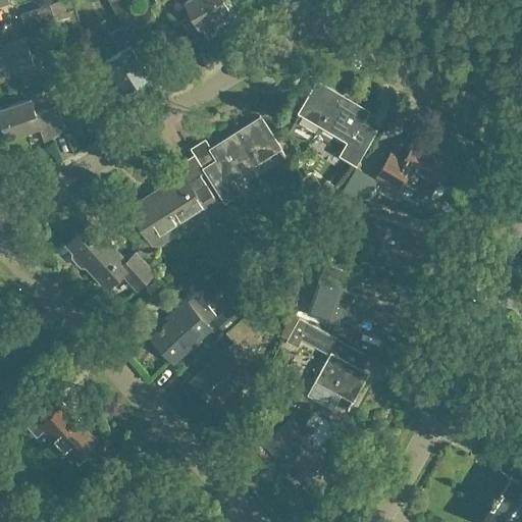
[(91,0),(96,9),(115,0),(91,0)]
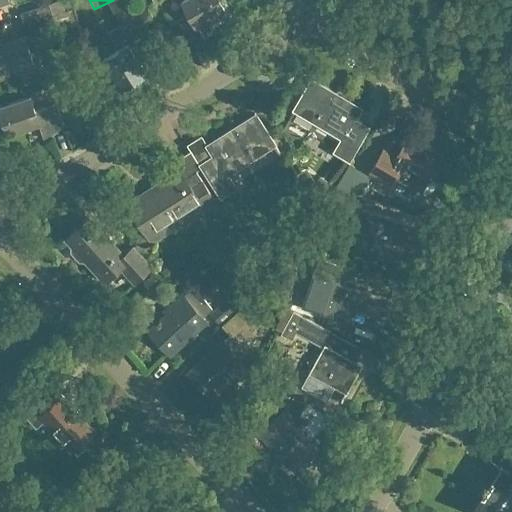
[(213,18),(224,12),(217,0),(185,0),(181,2),(189,16),(169,27),(181,49),(201,37),(202,40),(220,31),(213,18)]
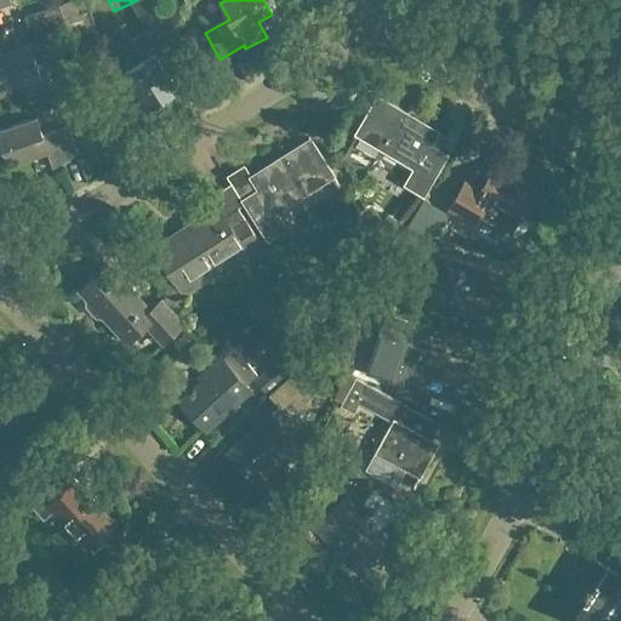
[(79,38),(93,32),(86,11),(63,20),(58,5),(22,17),(33,47),(77,32),(79,38)]
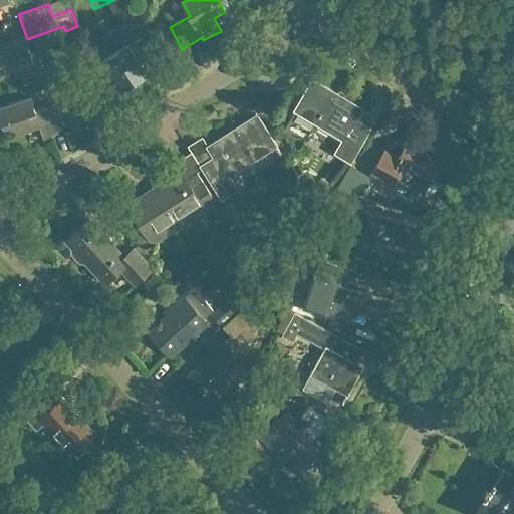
[(126,45),(142,36),(131,18),(106,33),(116,49),(100,59),(119,89),(145,74),(126,45)]
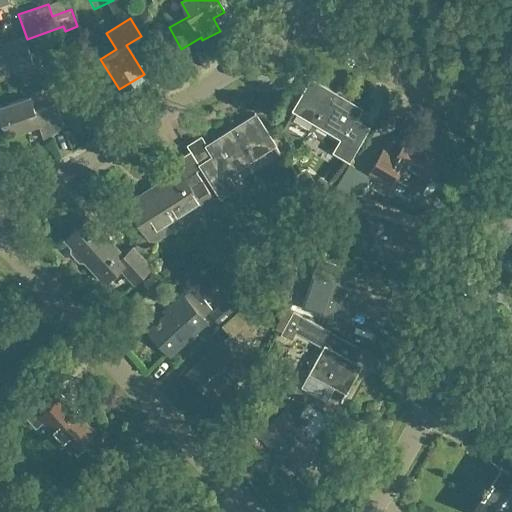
[(27,68),(32,67),(23,38),(0,45),(0,77),(13,73),(16,85),(31,80),(27,68)]
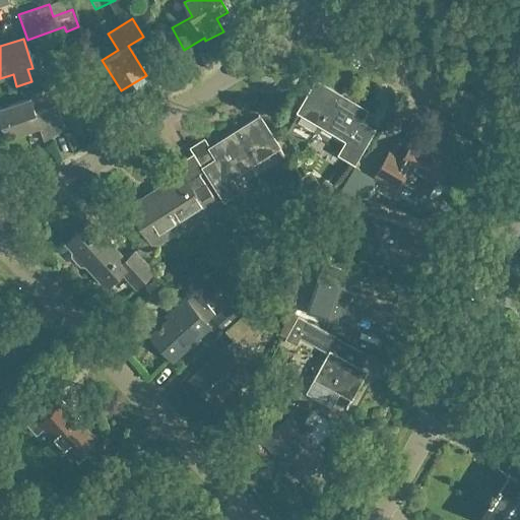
[(366,111),(365,112),(317,83),(318,82),(317,81),(298,114),(347,143),(340,155),(355,165),(375,131),(374,130),(373,132),(360,123),(367,111),(366,111)]
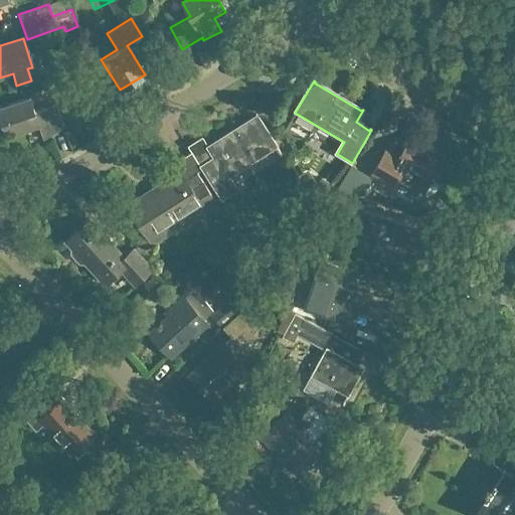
[(43,142),(63,129),(55,107),(34,114),(29,99),(0,108),(0,116),(7,137),(37,126),(43,142)]
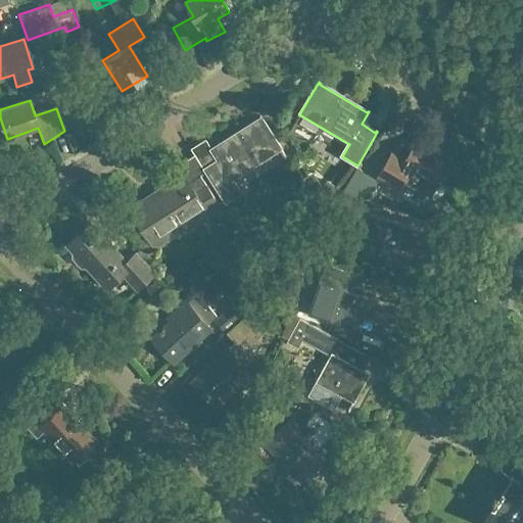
[(230,179),(278,149),(258,119),(208,149),(217,160),(201,170),(222,201),(237,191),(230,179)]
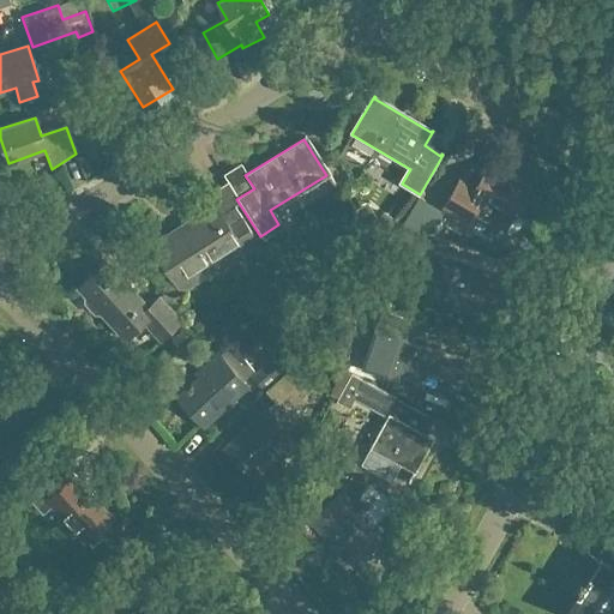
[(510,236),(516,235),(519,228),(518,222),(512,218),(528,192),(487,168),(471,194),(458,187),(444,210),(468,226),(476,212),(489,220),(491,226),(510,236)]
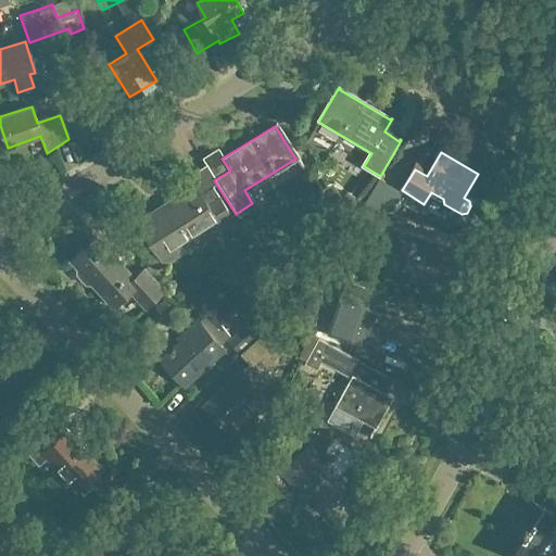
[(402,194),(379,180),(367,200),(391,214),(402,194)]
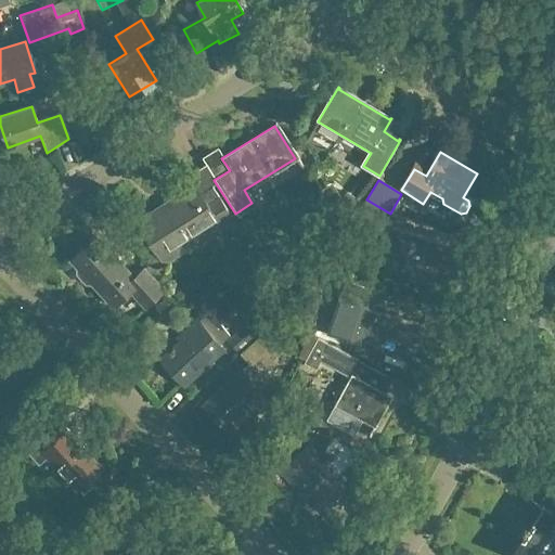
[(218,229),(231,221),(210,189),(197,196),(192,188),(137,223),(163,265),(180,253),(175,245),(213,220),(218,229)]
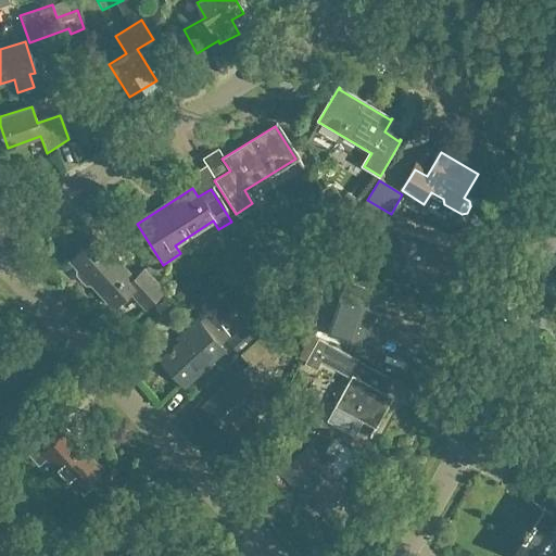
[(379,229),(384,212),(358,203),(348,218),(379,229)]
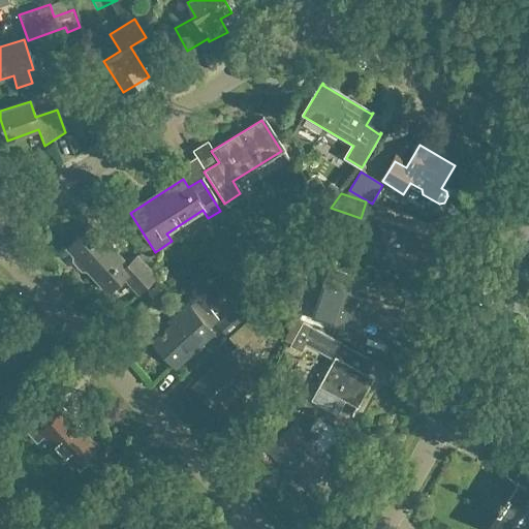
[(424,257),(430,239),(373,219),(367,239),(387,245),(379,270),(393,275),(393,277),(411,283),(421,256),(424,257)]
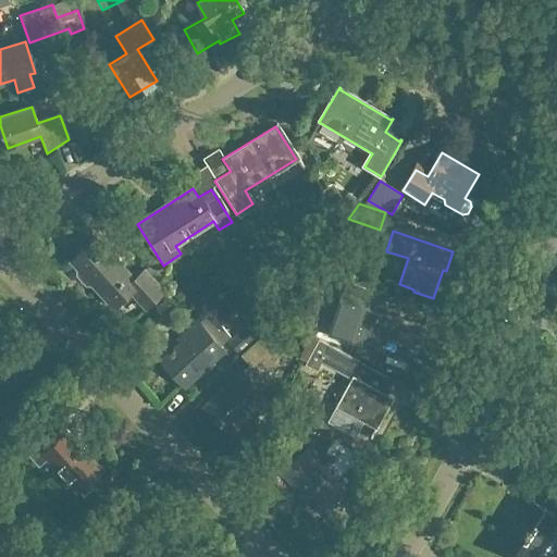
[(160,288),(143,271),(133,281),(95,239),(71,261),(77,269),(76,270),(76,275),(85,285),(90,285),(91,284),(113,308),(131,293),(146,309),(151,301),(160,288)]
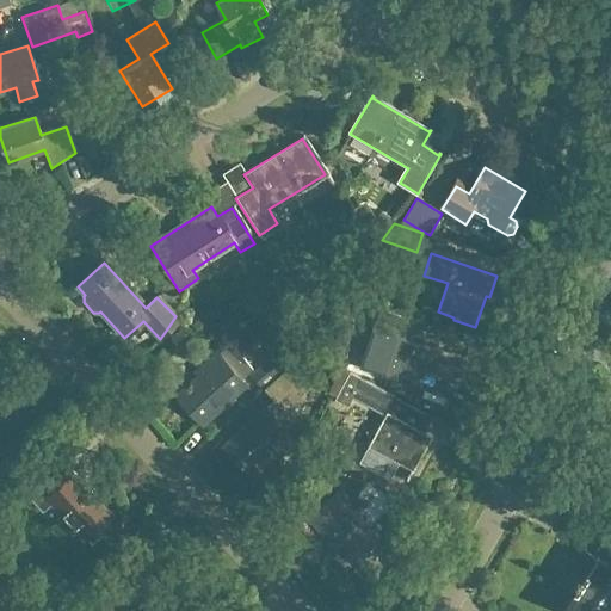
[(275,316),(289,343),(309,331),(296,306),(275,316)]
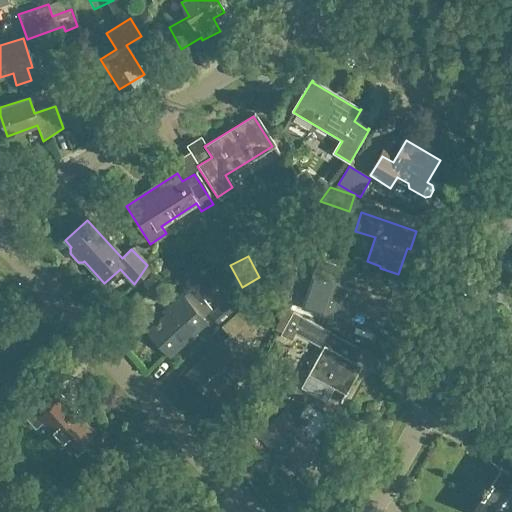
[(375,333),(386,301),(347,288),(353,271),(317,260),(312,277),(332,284),(322,315),(375,333)]
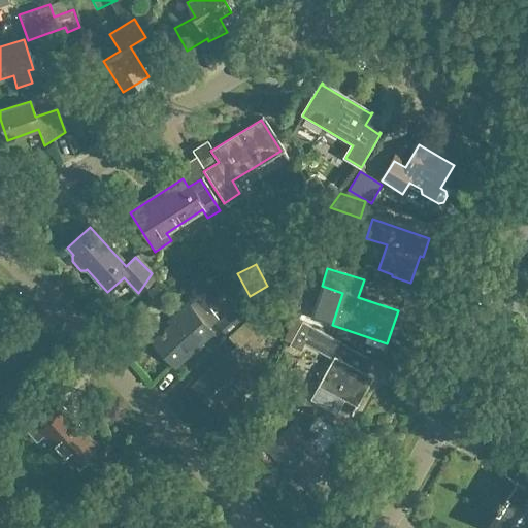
[(219,325),(227,333),(252,309),(236,293),(232,297),(239,305),(219,325)]
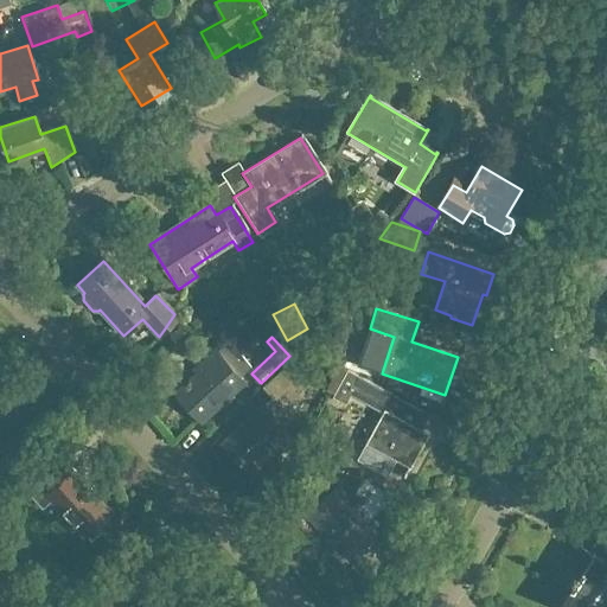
[(176,394),(202,422),(243,384),(238,379),(250,369),(227,344),(215,353),(215,352),(193,372),(196,376),(189,382),(185,384),(186,385),(176,394)]
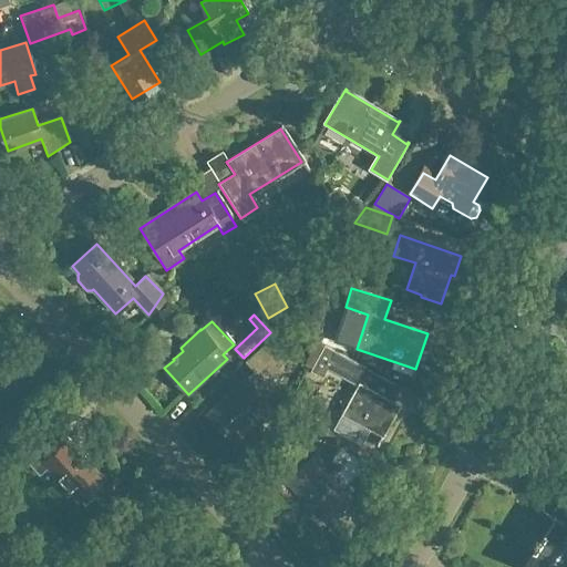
[(267,379),(295,354),(277,334),(246,362),(255,373),(207,415),(235,446),(258,425),(253,420),(281,394),(267,379)]
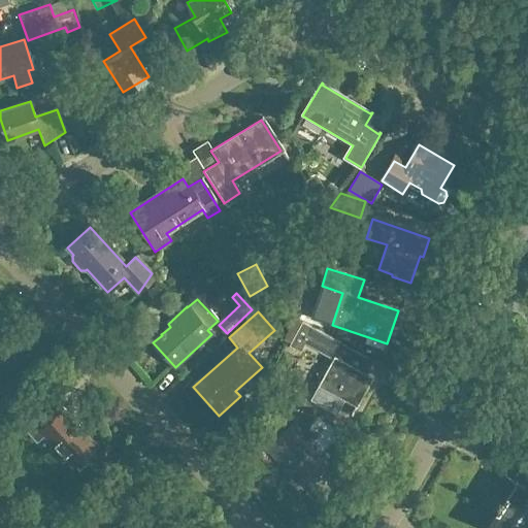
[(289,342),(288,344),(300,352),(305,343),(328,356),(336,342),(300,322),(289,342)]
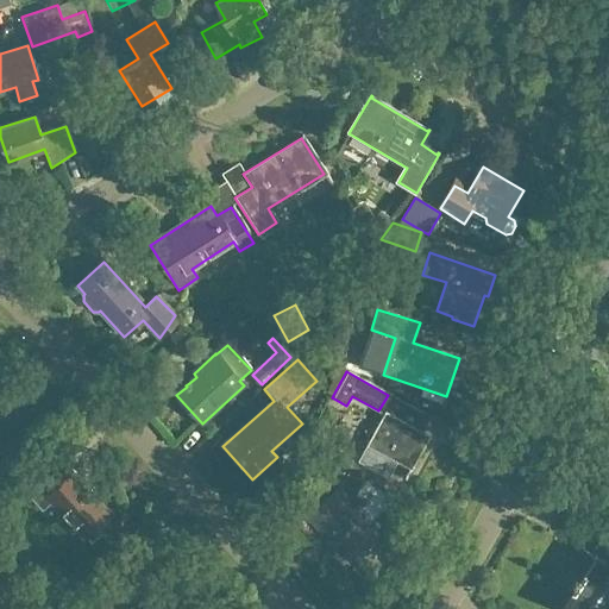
[(384,414),(358,462),(388,478),(397,463),(409,470),(427,438),(421,434),(393,418),(401,403),(388,395),(378,410),(384,414)]
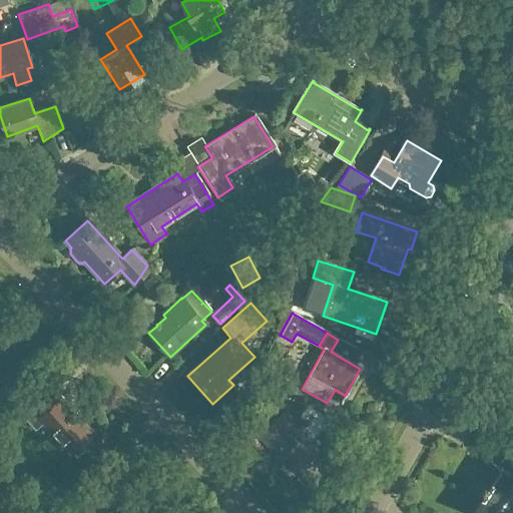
[(70,454),(92,433),(59,397),(48,407),(38,397),(20,414),(34,429),(41,423),(70,454)]
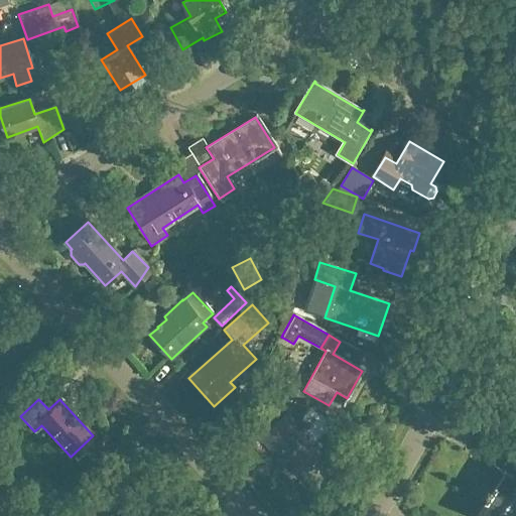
[(320,457),(310,445),(324,432),(328,434),(334,423),(306,410),(300,422),(311,427),(301,436),(284,418),(261,439),(275,456),(276,454),(295,474),(304,466),(306,469),(318,458),(318,459),(320,457)]
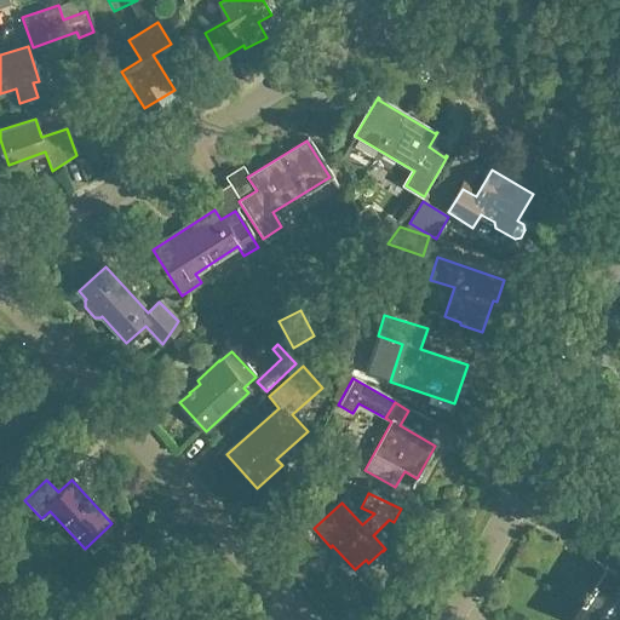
[(619,561),(610,555),(602,568),(586,557),(555,602),(581,619),(595,619),(619,583),(619,561)]
